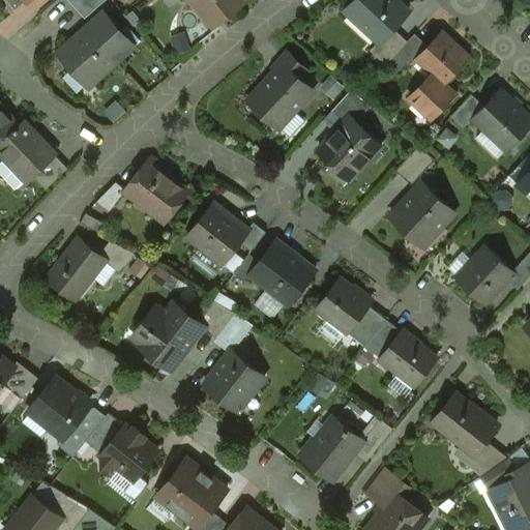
[(68,0),(85,19),(106,0),(68,0)]
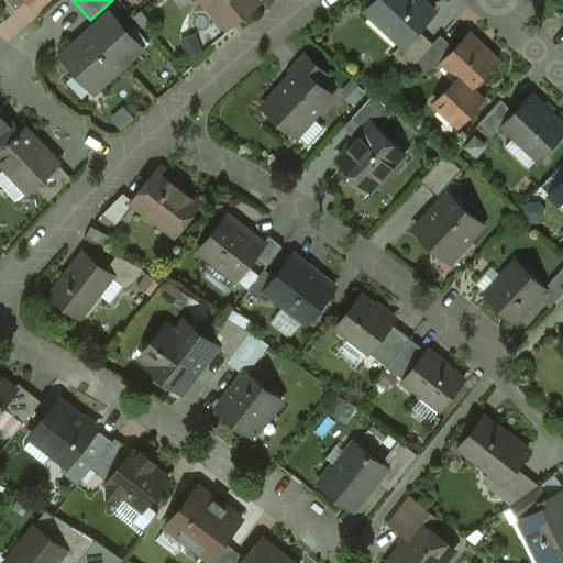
[(205,0),(225,26),(256,2),(254,0),(205,0)]
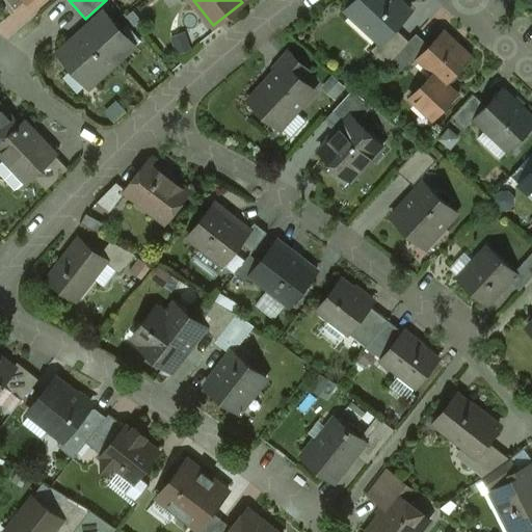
[(396,0),(357,0),(348,11),(380,42),(381,43),(395,28),(409,12),(396,0)]
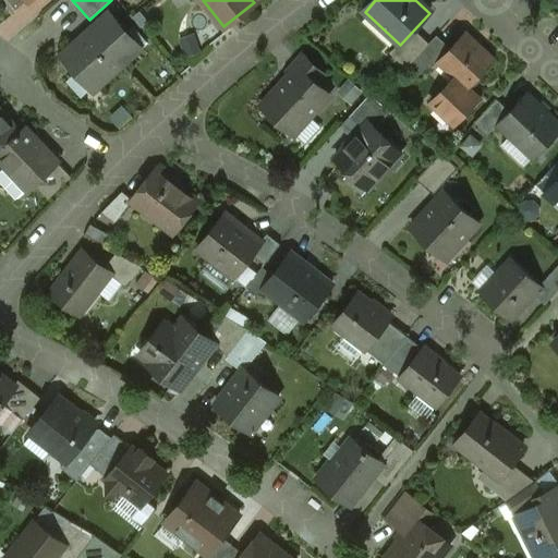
[(107,15),(62,55),(94,89),(140,49),(125,34),(124,35),(107,15)]
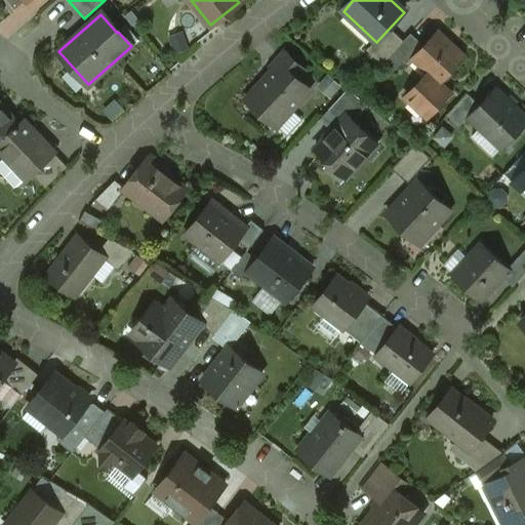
[(390,28),(376,42),(375,41),(367,50),(382,65),(403,41),(390,28)]
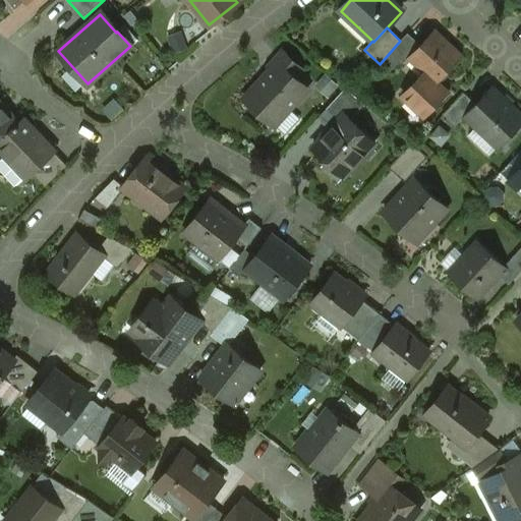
[(461,56),(435,32),(420,46),(409,58),(424,72),(436,83),(437,82),(443,82),(447,77),(447,71),(461,56)]
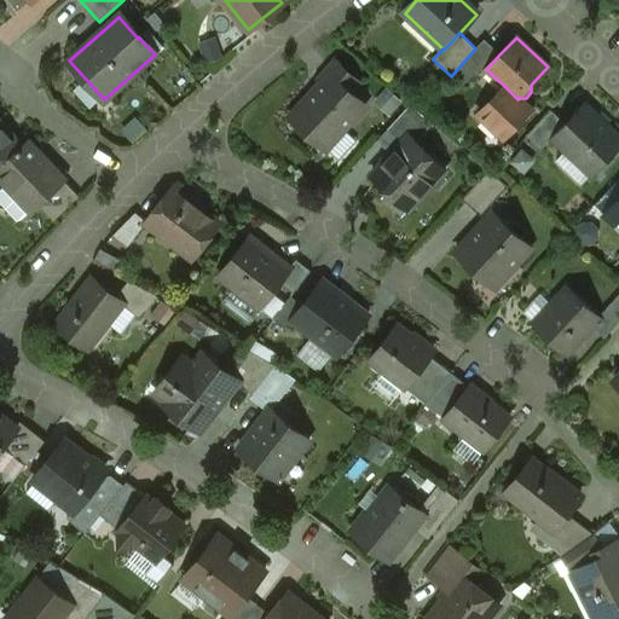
[(485,40),(464,62),(480,75),(486,69),(499,55),(485,40)]
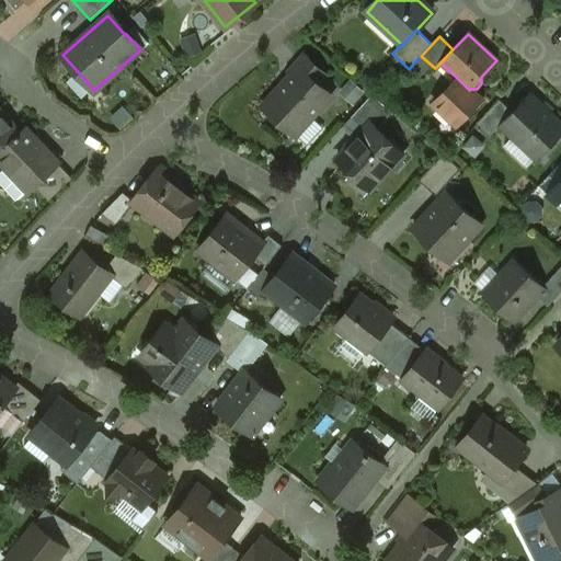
[(327,77),(302,55),(288,71),(292,73),(293,75),(300,67),(319,84),(327,77)]
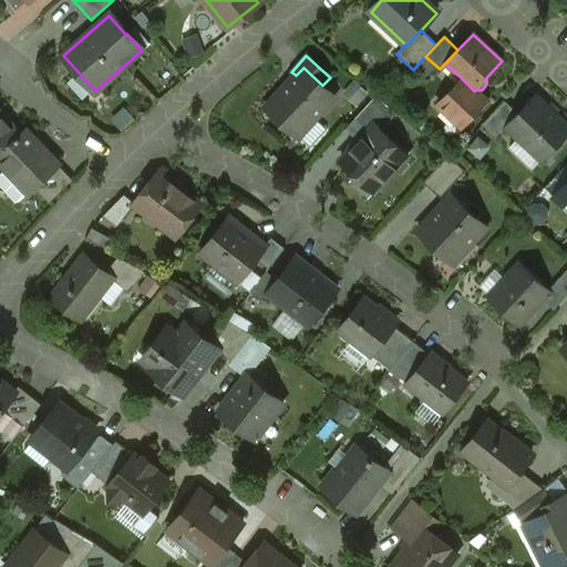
[(303,68),(296,75),(295,74),(265,106),(298,137),(334,96),(322,85),(303,68)]
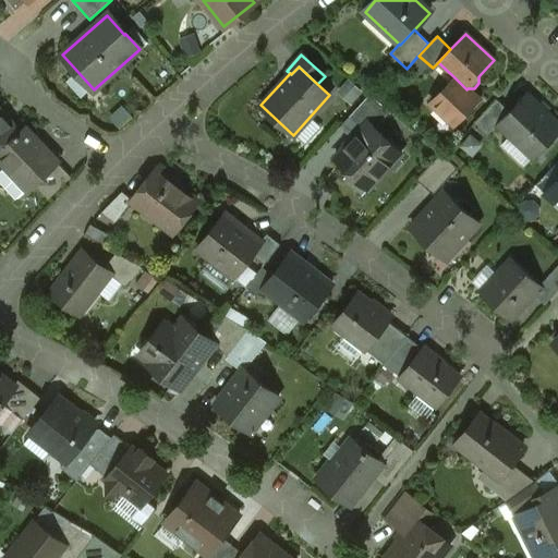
[(466,89),(455,77),(431,102),(455,125),(478,99),(468,88),(466,89)]
